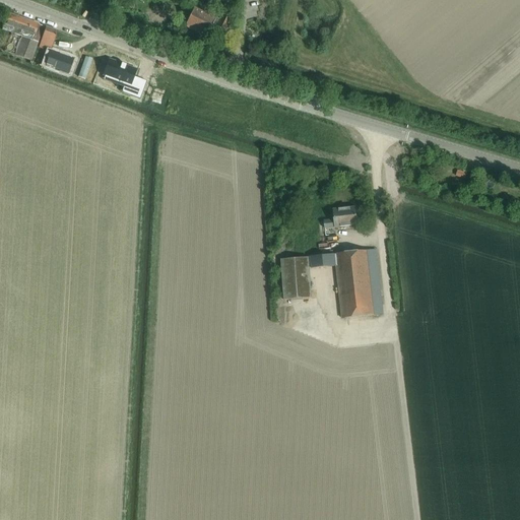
[(215,18),(195,8),(193,8),(185,26),(206,37),(213,24),(225,30),(231,19),(222,15),(220,19),(216,17),(215,18)]
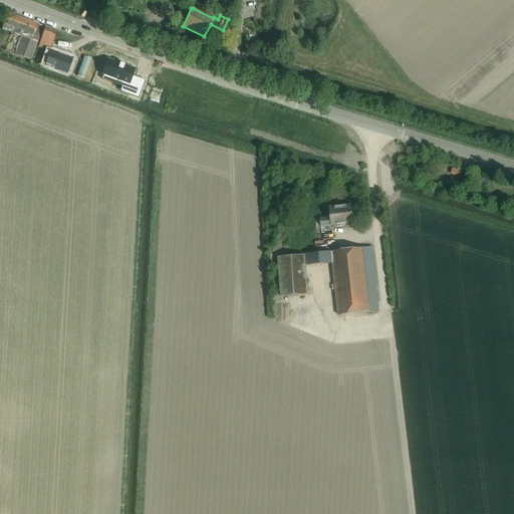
[(13,54),(25,19),(8,13),(1,30),(11,33),(4,51),(13,54)]
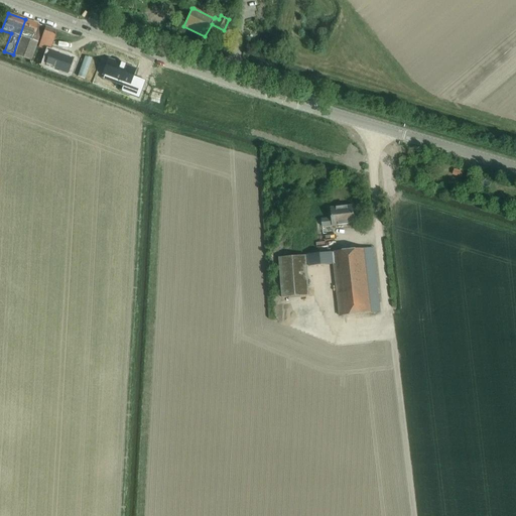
[(31,60),(40,35),(43,26),(37,24),(38,24),(25,19),(13,54),(31,60)]
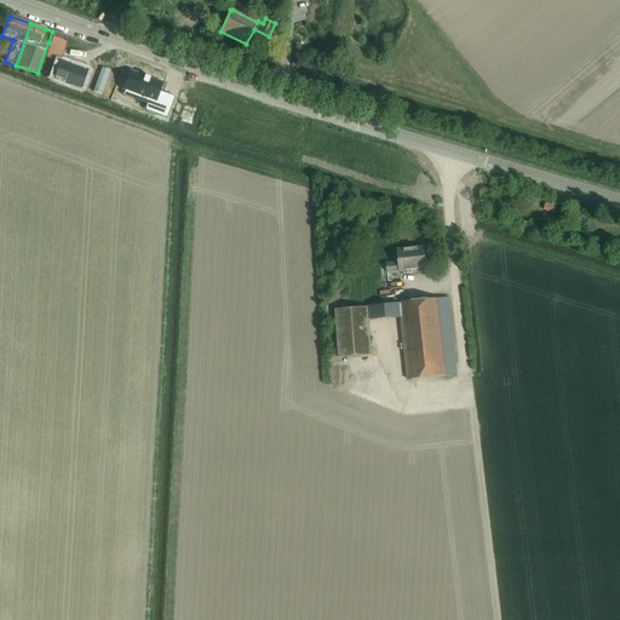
[(62,58),(64,49),(69,36),(55,32),(46,57),(50,58),(51,55),(62,58)]
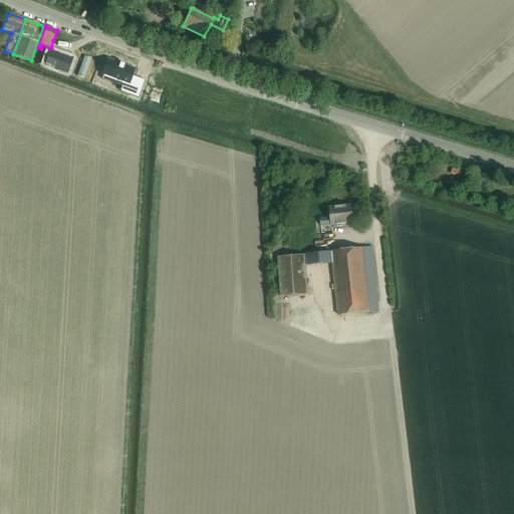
[(67,73),(72,58),(49,50),(44,64),(67,73)]
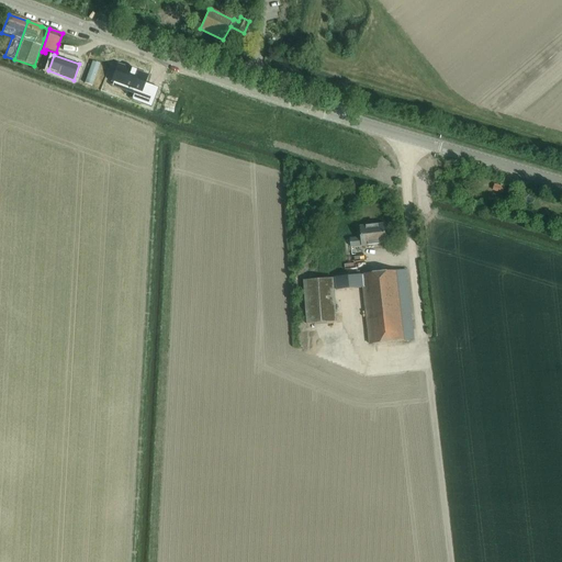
[(119,65),(112,80),(141,90),(147,75),(119,65)]
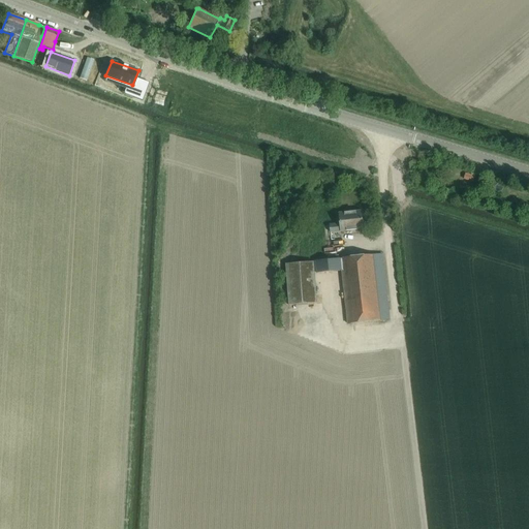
[(163,84),(161,94),(174,96),(175,87),(163,84)]
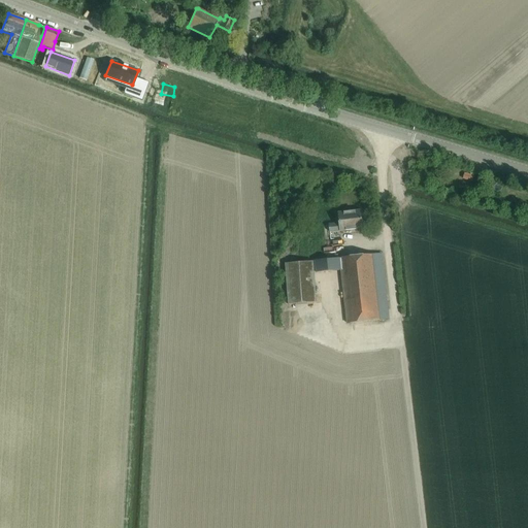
[(138,87),(134,97),(142,100),(145,90),(138,87)]
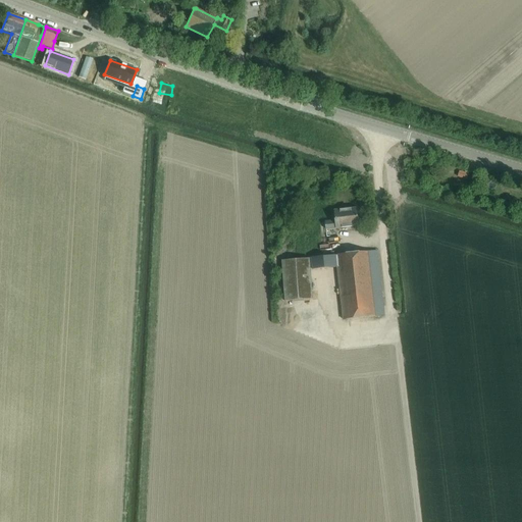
[(162,105),(165,96),(153,93),(151,102),(162,105)]
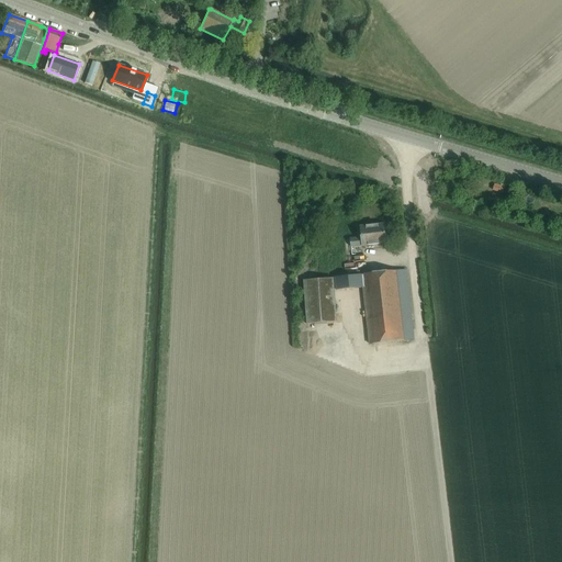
[(352,248),(386,244),(384,224),(360,226),(361,234),(359,234),(360,238),(351,239),(352,248)]
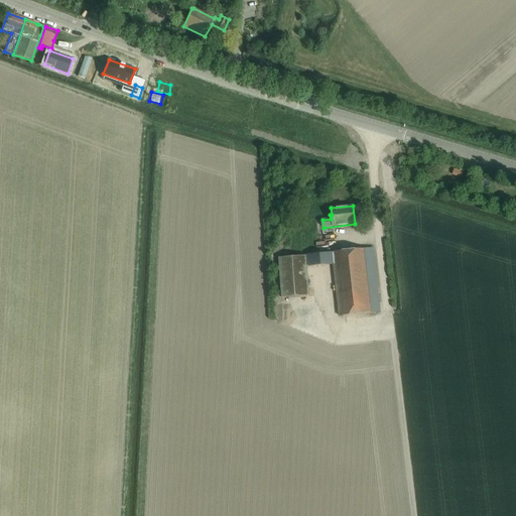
[(364,250),(306,255),(307,267),(333,264),(338,315),(371,312),(364,250)]
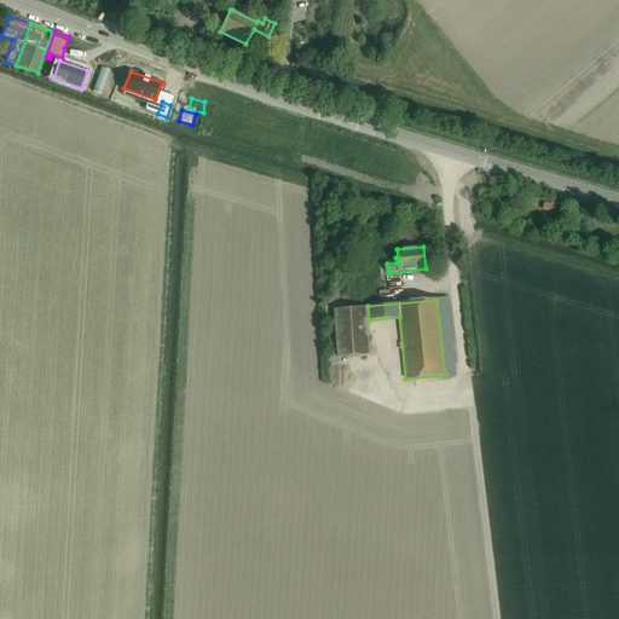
[(337,358),(369,356),(365,307),(334,310),(337,358)]
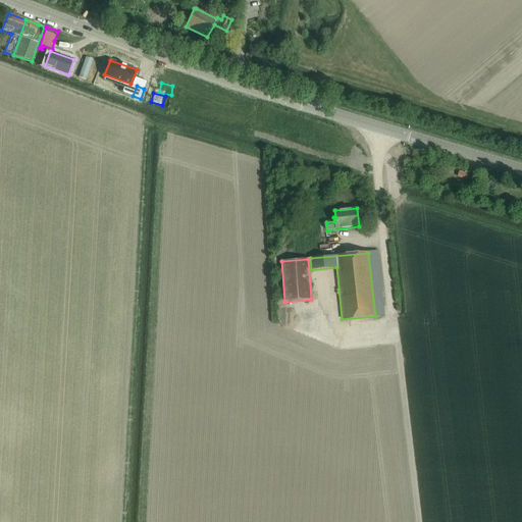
All buildings are outlined.
